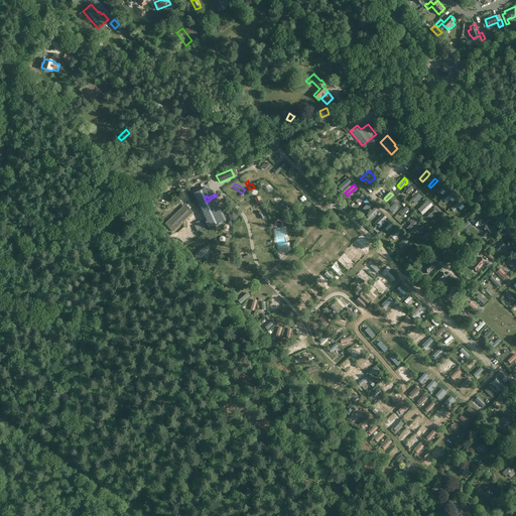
[(419,194),(414,200),(416,202),(422,196),(419,194)]
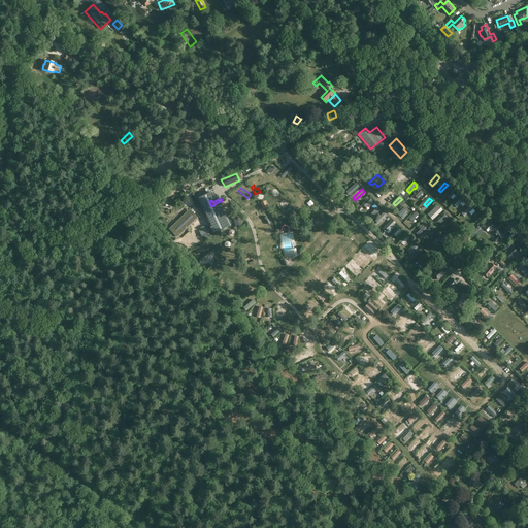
[(373,201),(371,199),(364,206),(366,208),(373,201)]
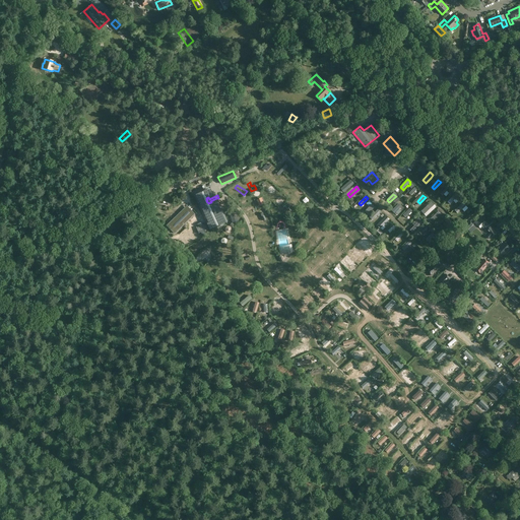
[(453,201),(456,203),(458,201),(455,199),(456,198),(453,196),(447,202),(450,204),(453,201)]
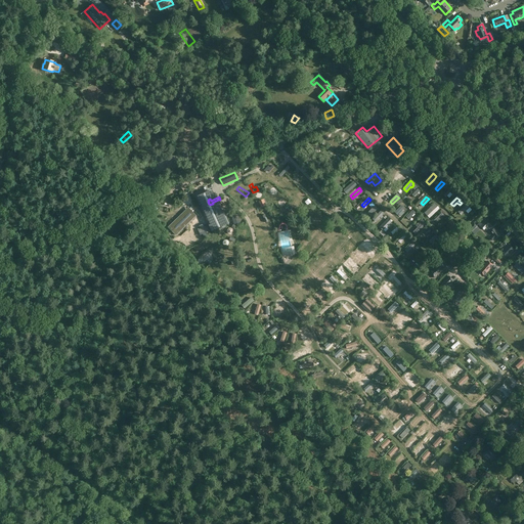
[(210,205),(210,206),(213,211),(214,210),(215,210),(216,211),(222,209),(219,203),(220,201),(218,200),(212,203),(213,204),(210,205)]
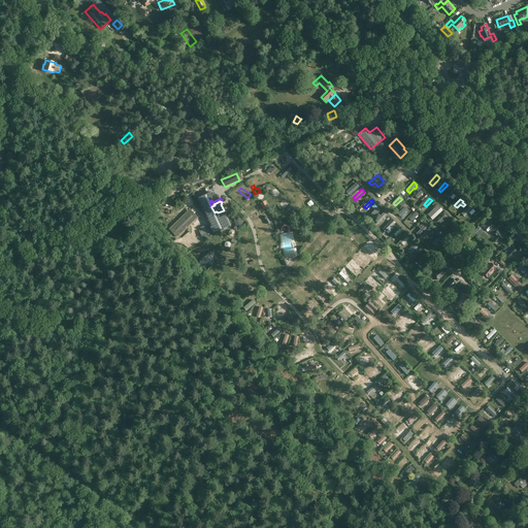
[(411,206),(408,203),(401,209),(404,212),(411,206)]
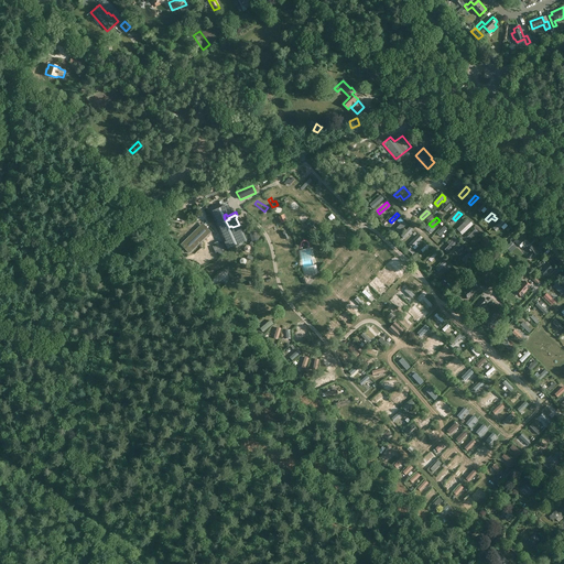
[(497,232),(506,224),(502,219),(492,228),(497,232)]
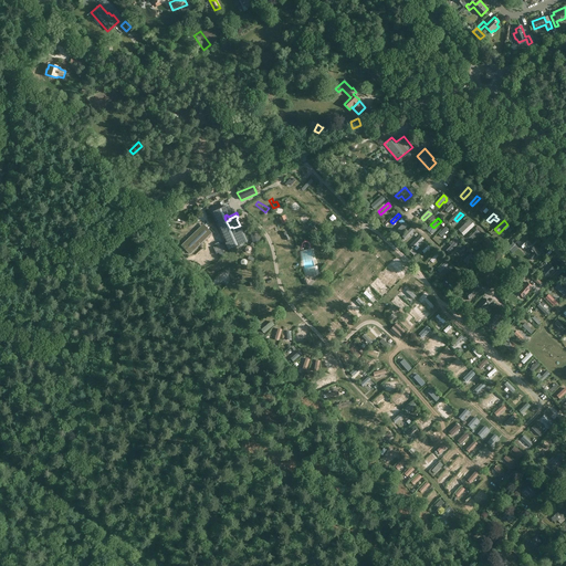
[(469,221),(461,229),(463,231),(471,223),(469,221)]
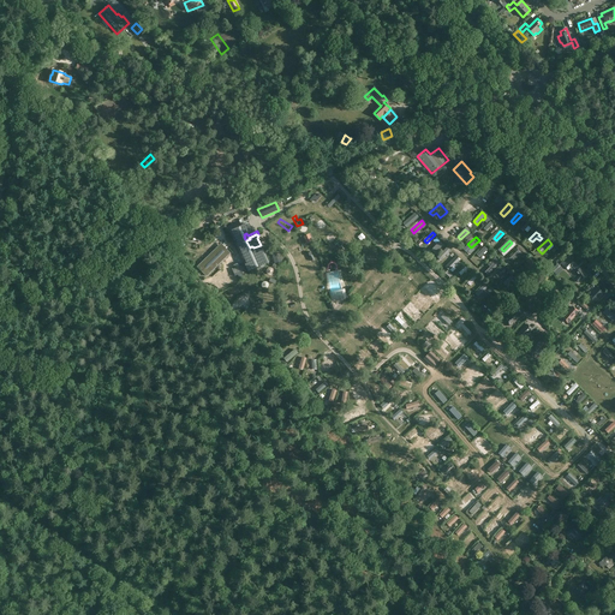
[(252,250),(251,246),(250,248),(249,248),(251,255),(252,254),(254,257),(260,256),(257,250),(261,249),(260,246),(254,249),(254,250),(252,250)]
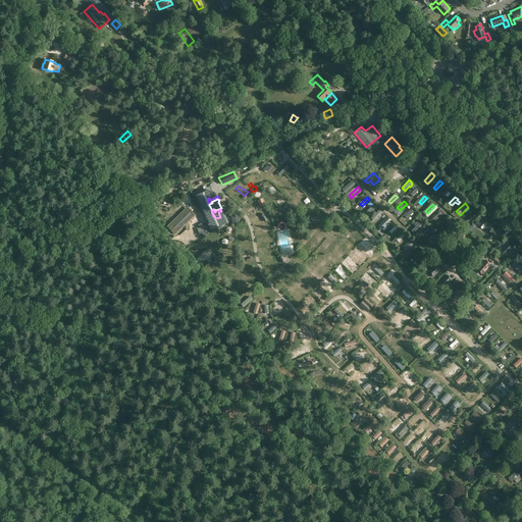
[(405,216),(407,219),(414,212),(411,209),(405,216)]
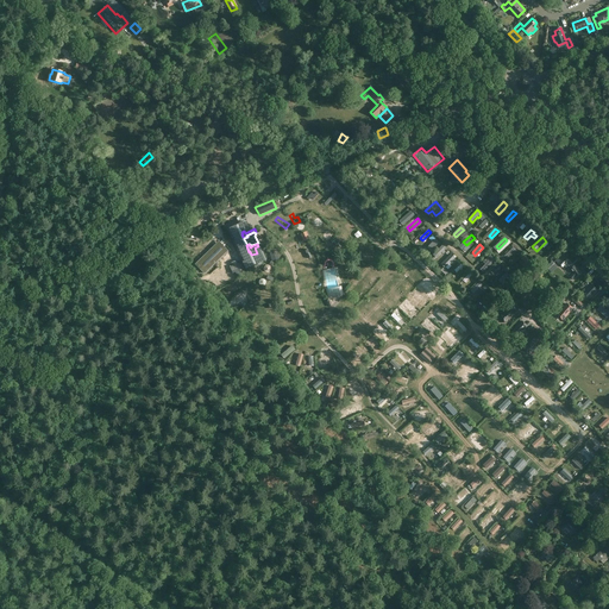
[(438,255),(440,252),(441,253),(446,250),(445,249),(445,248),(443,245),(435,252),(438,255)]
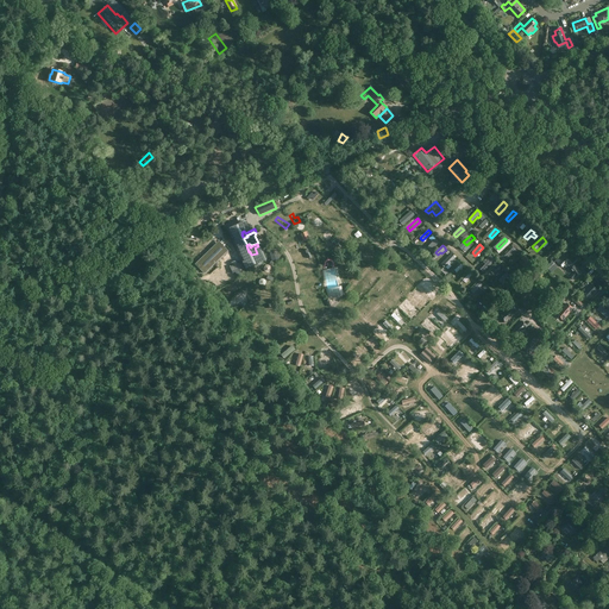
[(221,257),(212,248),(208,252),(206,255),(195,264),(205,274),(221,257)]
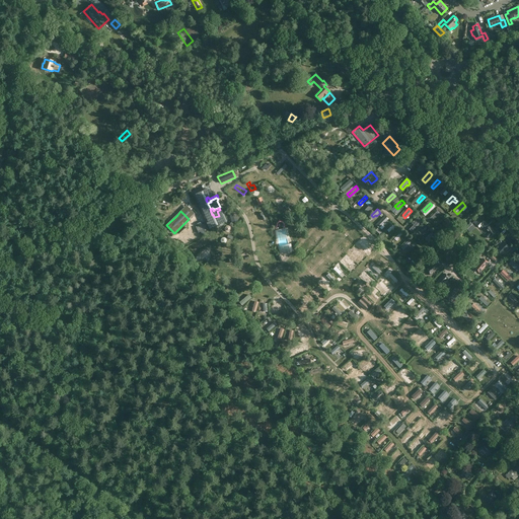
[(238,220),(238,219),(235,211),(229,212),(232,222),(238,220)]
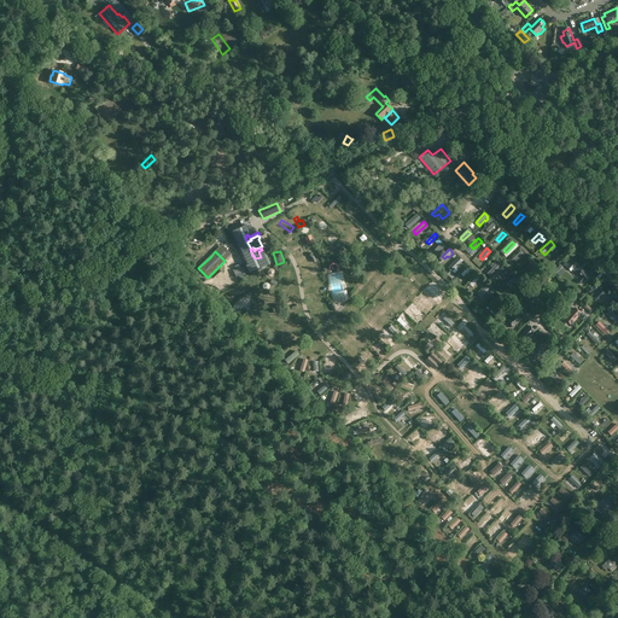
[(246,254),(243,255),(239,257),(240,260),(238,261),(240,266),(243,264),(244,267),(246,266),(250,273),(251,272),(252,272),(250,266),(251,264),(250,262),(252,260),(250,255),(248,256),(246,254)]
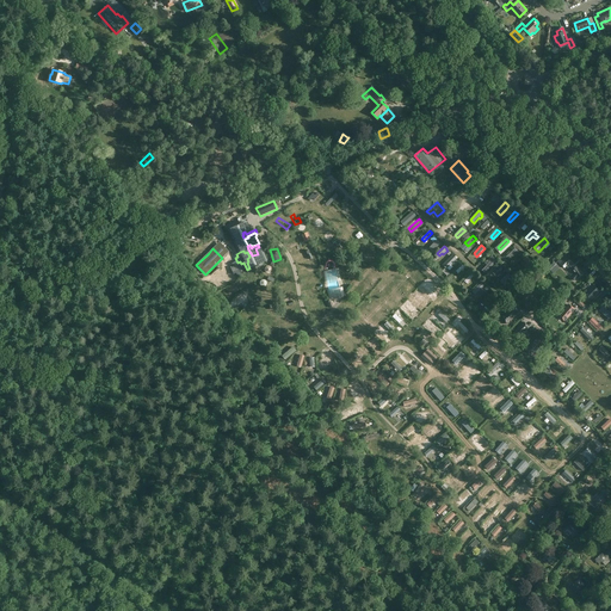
[(445,264),(448,266),(456,258),(454,255),(445,264)]
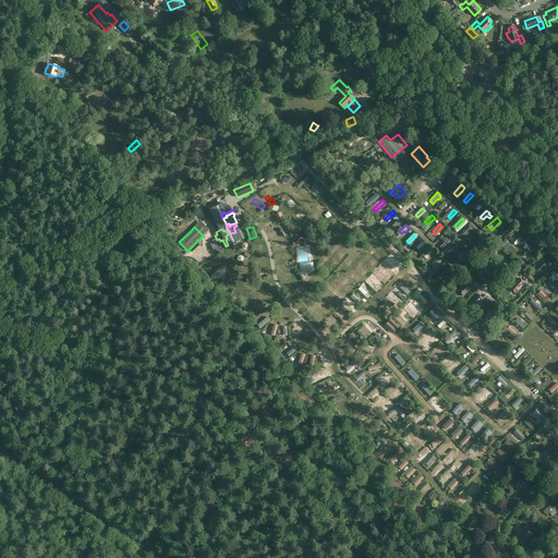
[(445,243),(439,247),(443,250),(455,238),(449,233),(443,241),(445,243)]
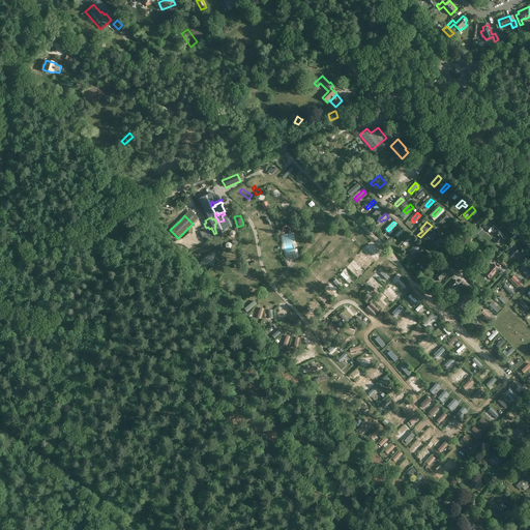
[(457,222),(453,226),(457,229),(462,233),(465,230),(457,222)]
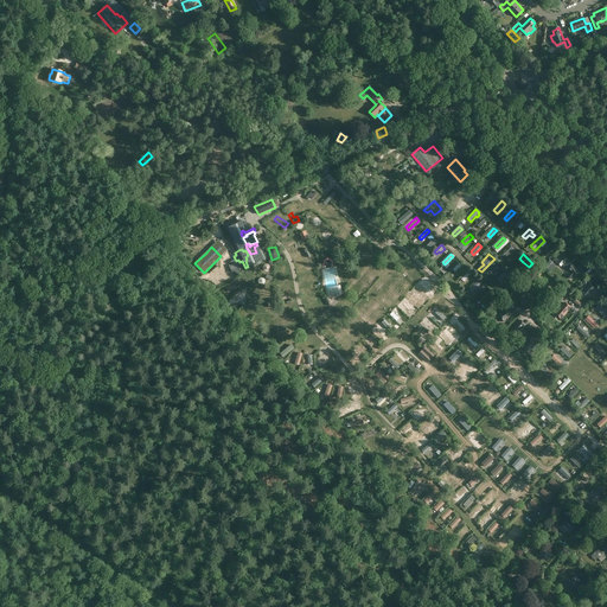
[(554,260),(557,263),(561,267),(562,264),(566,267),(564,268),(567,270),(568,269),(570,273),(567,276),(570,279),(574,275),(574,276),(575,275),(576,275),(577,274),(577,273),(579,272),(572,266),(570,267),(567,264),(569,263),(560,254),(554,260)]
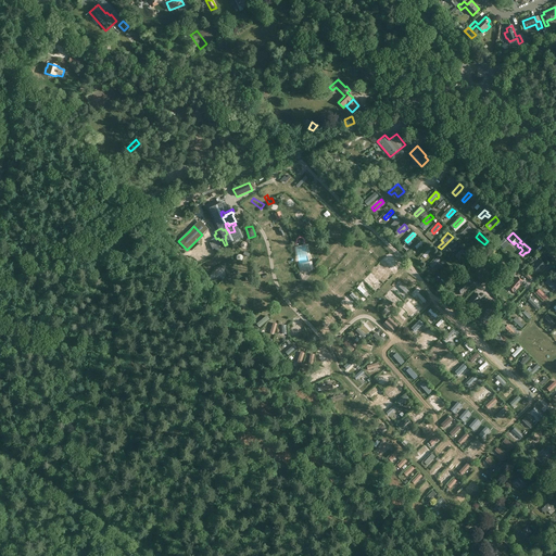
[(502,237),(496,242),(501,247),(505,242),(504,241),(505,240),(502,237)]
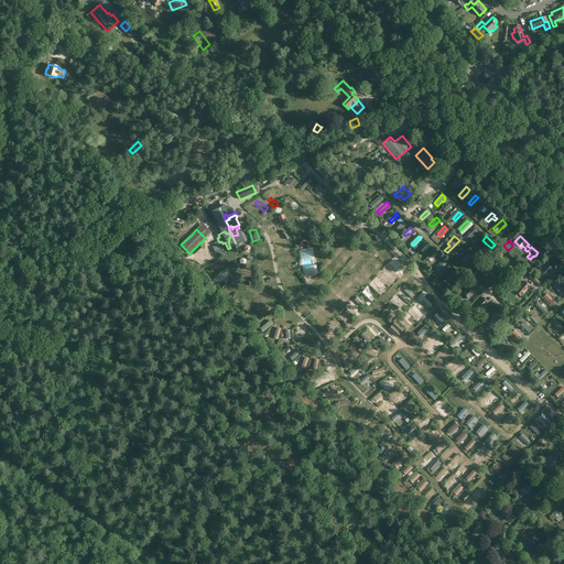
[(462,243),(454,251),(456,253),(461,249),(462,250),(464,249),(463,248),(464,246),(462,243)]
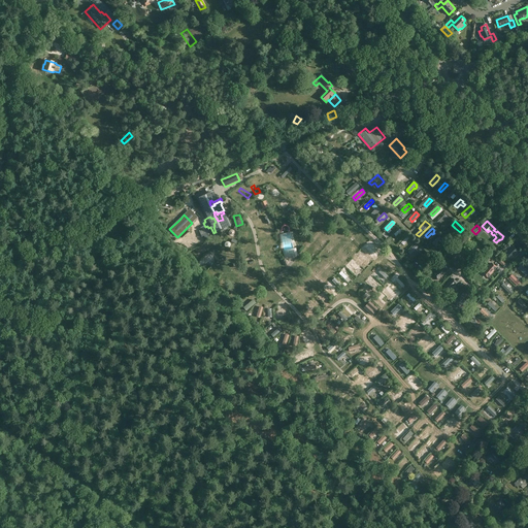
[(293,232),(278,234),(284,258),(298,255),(293,232)]
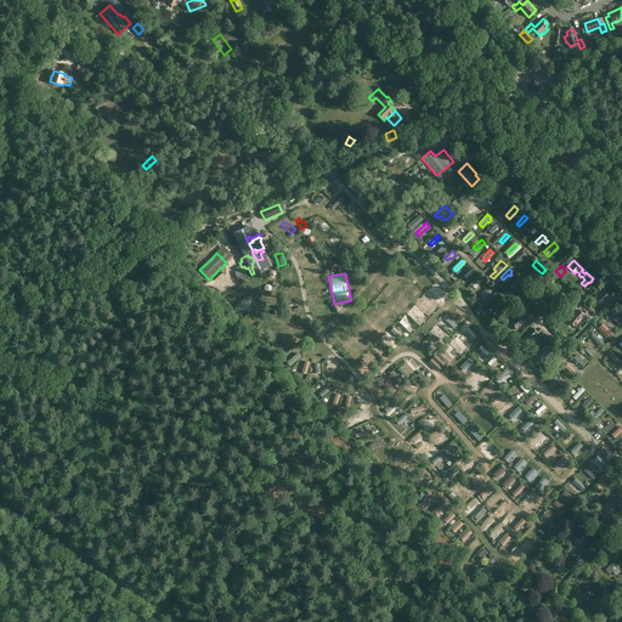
[(480,278),(473,287),(475,289),(482,281),(480,278)]
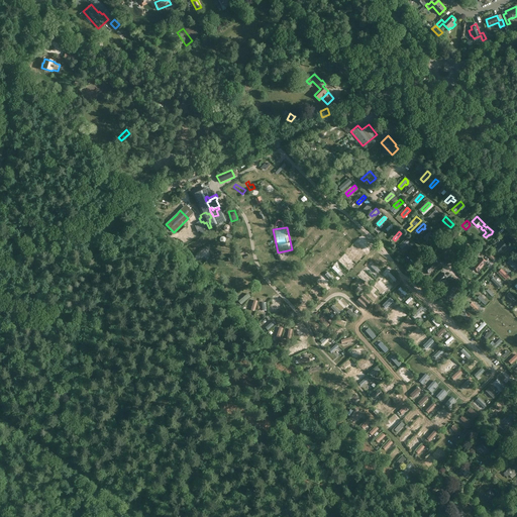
[(432,233),(430,231),(423,238),(425,240),(432,233)]
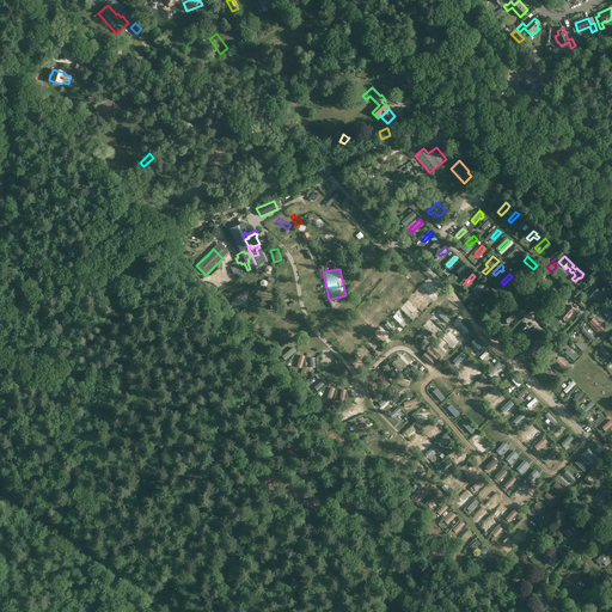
[(386,292),(390,287),(380,277),(375,282),(386,292)]
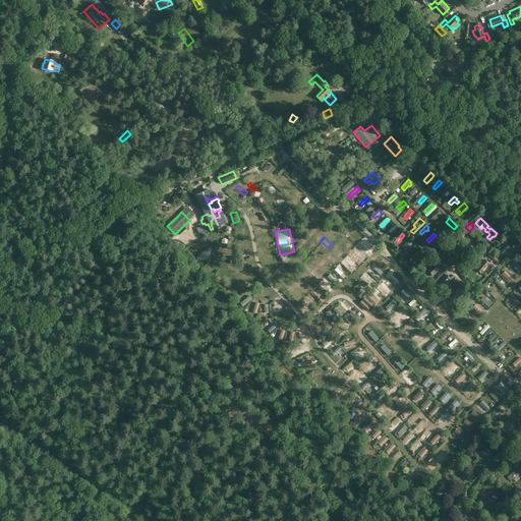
[(342,240),(347,245),(346,246),(347,247),(348,246),(349,248),(351,246),(352,245),(345,238),(342,240)]
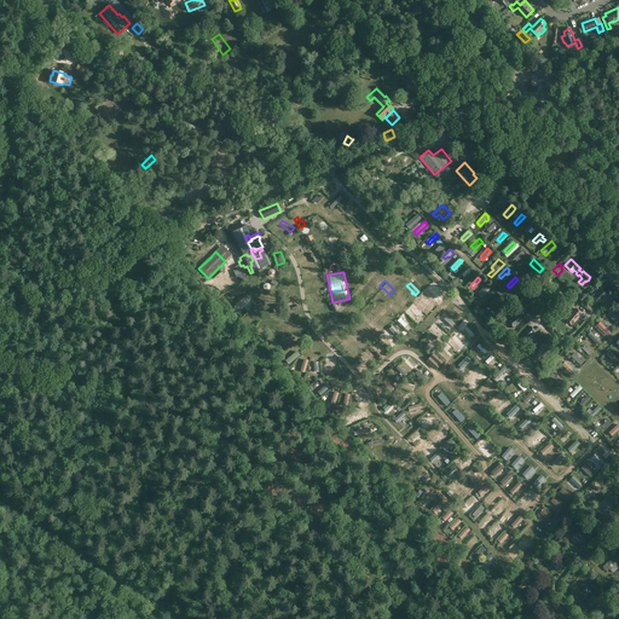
[(439,285),(433,291),(437,295),(443,289),(439,285)]
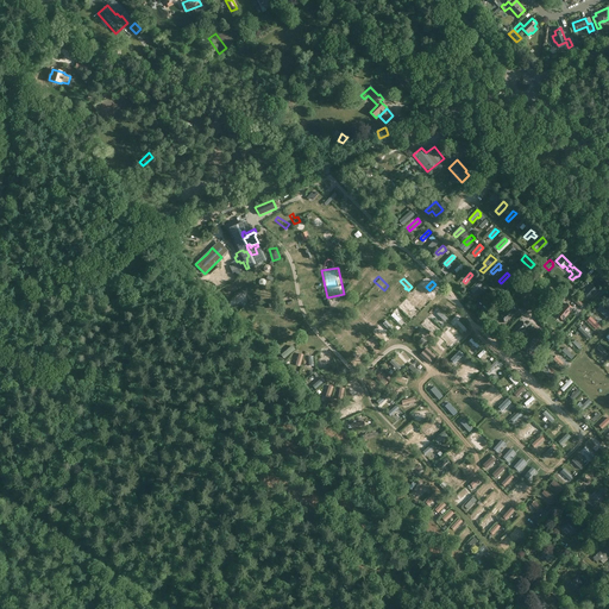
[(368,284),(364,288),(372,297),(376,295),(368,284)]
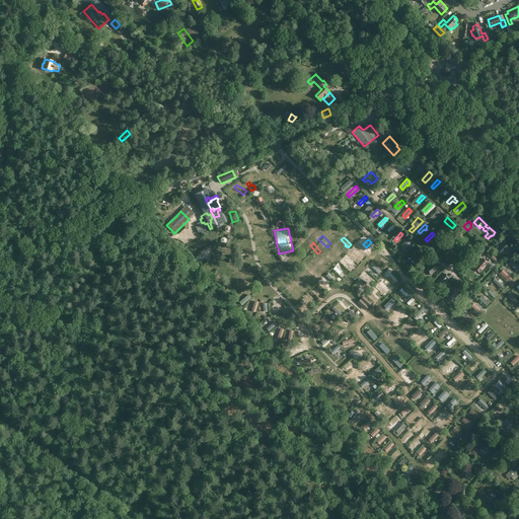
[(401,252),(404,249),(405,250),(408,248),(406,247),(409,244),(406,242),(398,249),(401,252)]
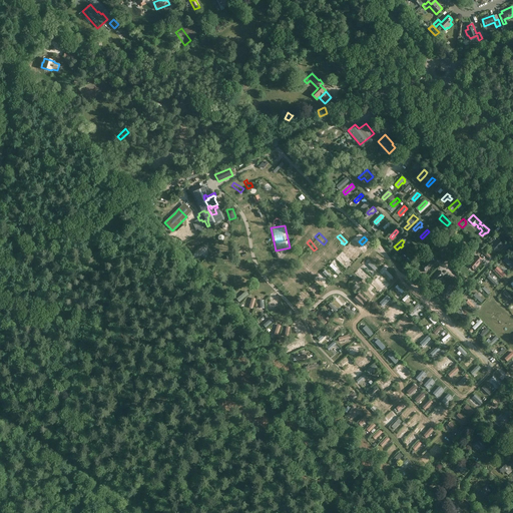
[(498,239),(491,247),(496,251),(503,244),(498,239)]
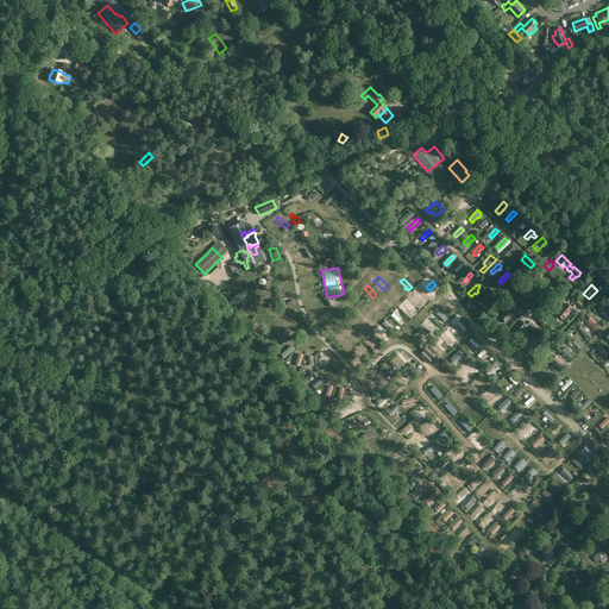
[(529,287),(520,296),(526,301),(534,292),(529,287)]
